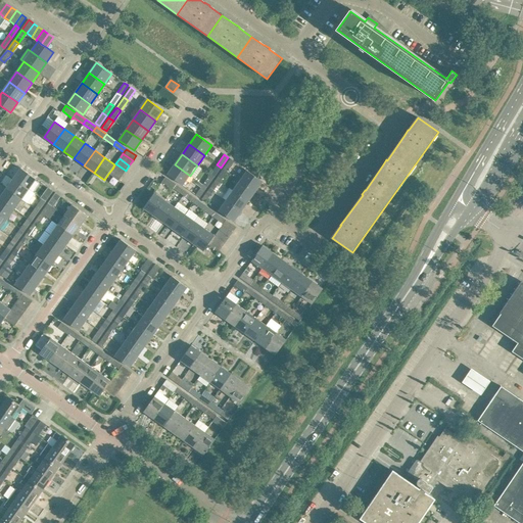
[(227,172),(234,161),(231,158),(224,169),(227,172)]
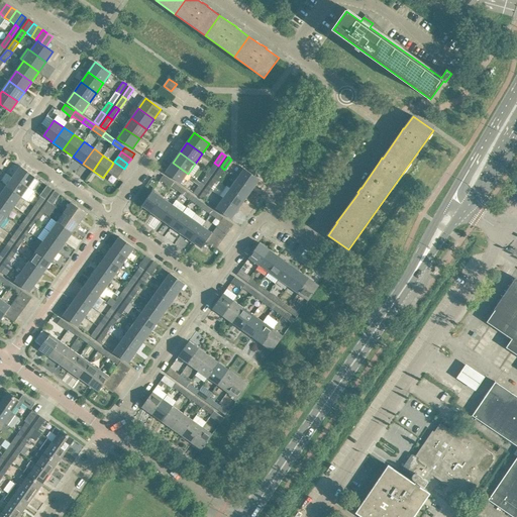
[(124,169),(114,162),(113,163),(111,167),(120,174),(124,169)]
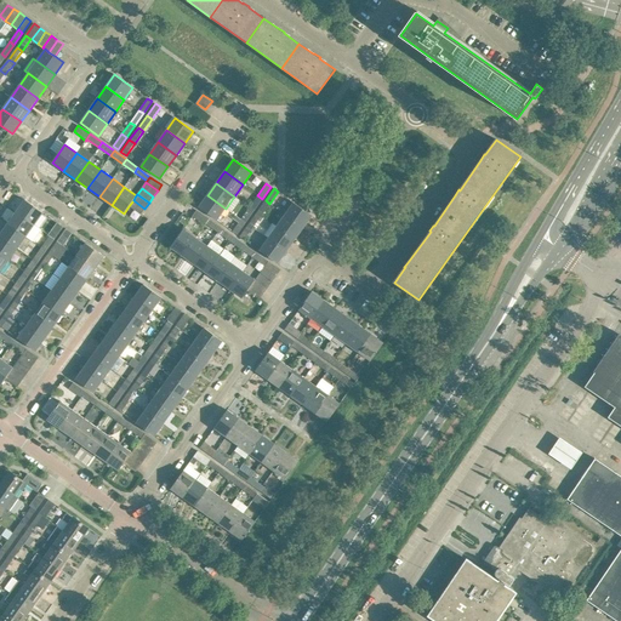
[(226,209),(208,195),(199,208),(217,220),(222,212),(226,216),(229,211),(226,209)]
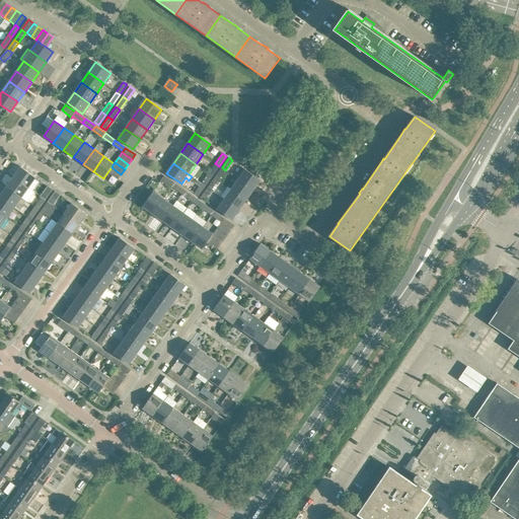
[(212,175),(219,166),(215,163),(208,173),(212,175)]
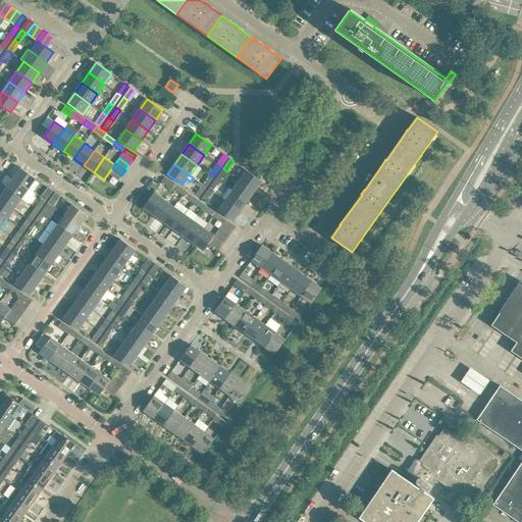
[(36,178),(21,167),(14,177),(29,189),(36,178)]
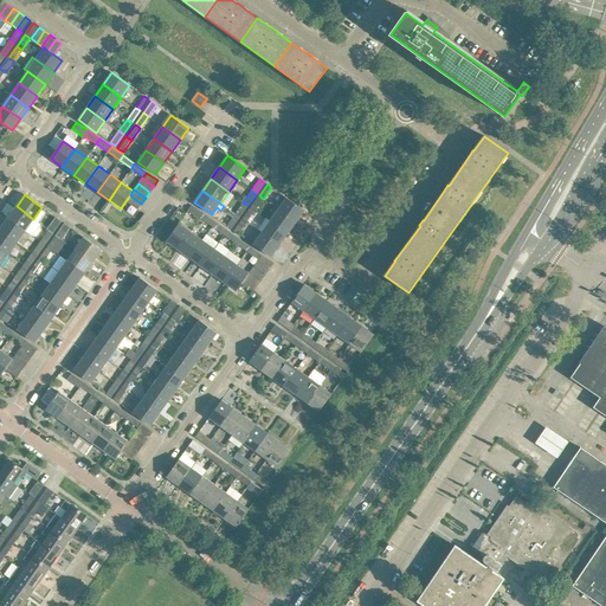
[(141,204),(130,195),(126,201),(137,210),(141,204)]
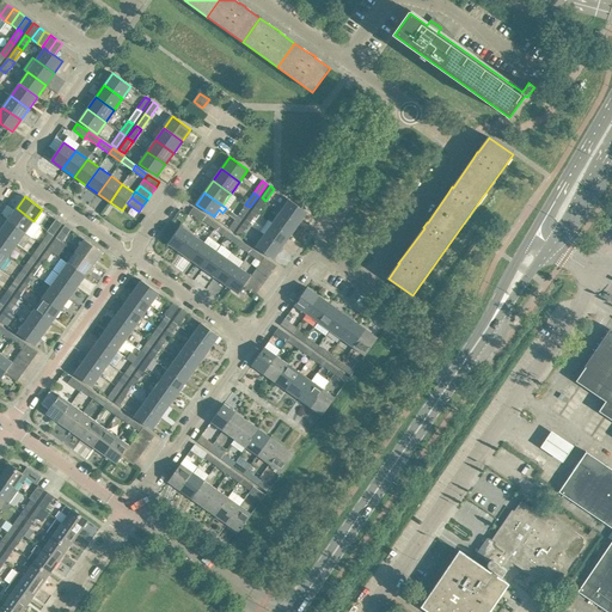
[(257,213),(265,201),(262,197),(254,209),(257,213)]
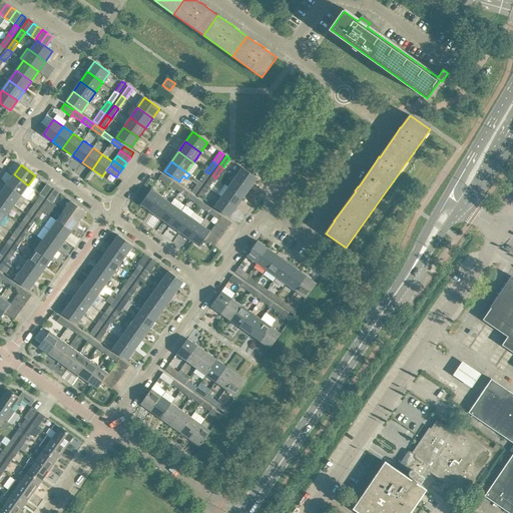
[(250,188),(258,178),(242,167),(235,177),(250,188)]
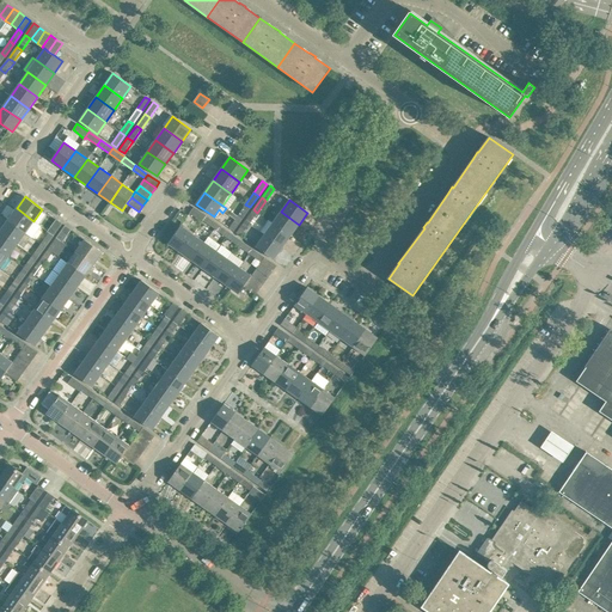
[(242,219),(250,207),(245,204),(237,216),(242,219)]
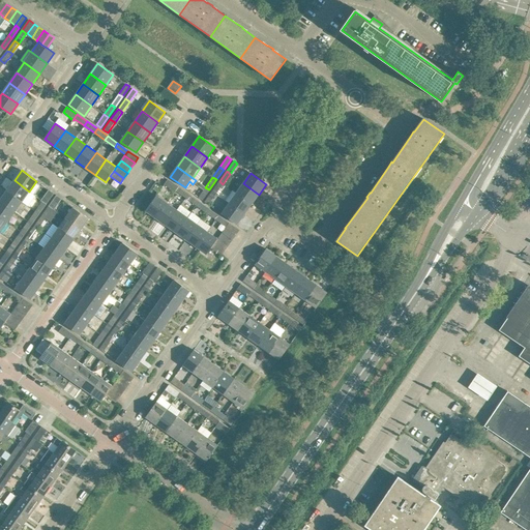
[(178,186),(168,179),(164,184),(174,192),(175,190),(178,186)]
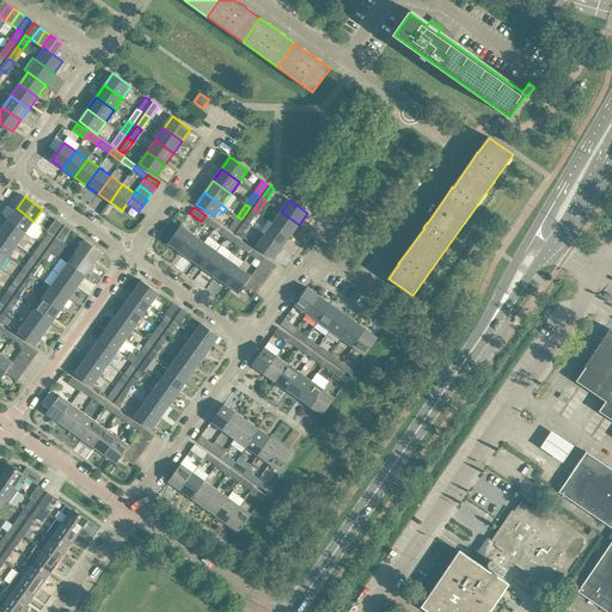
[(34,221),(17,208),(7,220),(25,233),(34,221)]
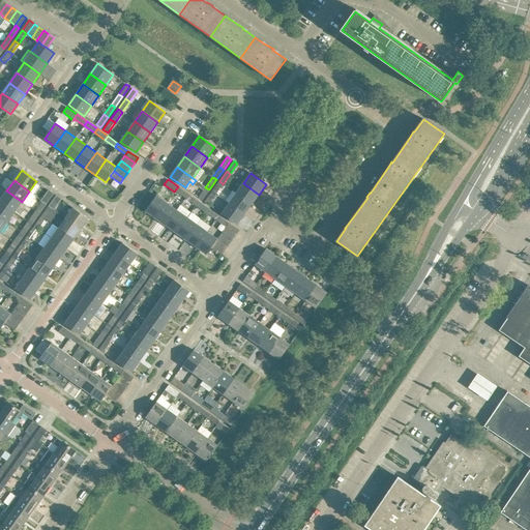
[(232,190),(223,184),(219,181),(212,192),(215,195),(219,188),(229,195),(232,190)]
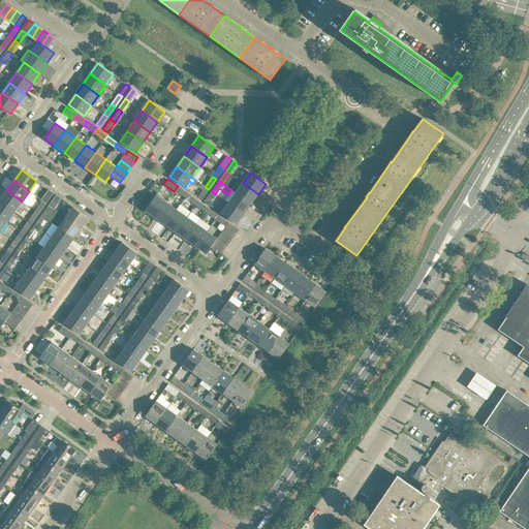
[(251,204),(258,194),(243,183),(236,193),(251,204)]
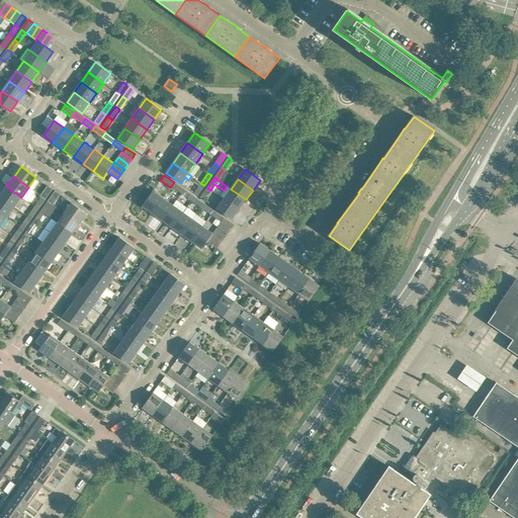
[(184,189),(174,182),(171,186),(181,193),(184,189)]
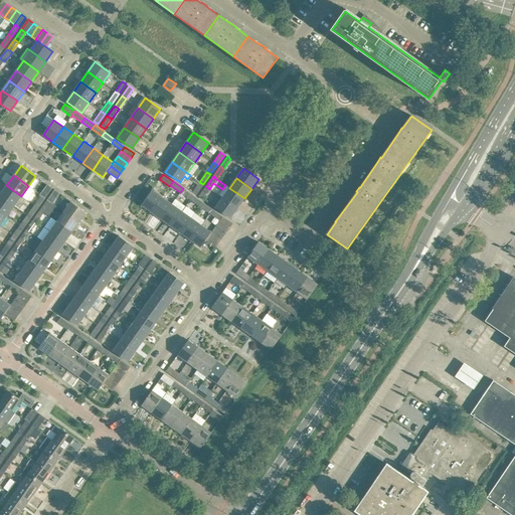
[(196,194),(203,184),(199,182),(192,192),(196,194)]
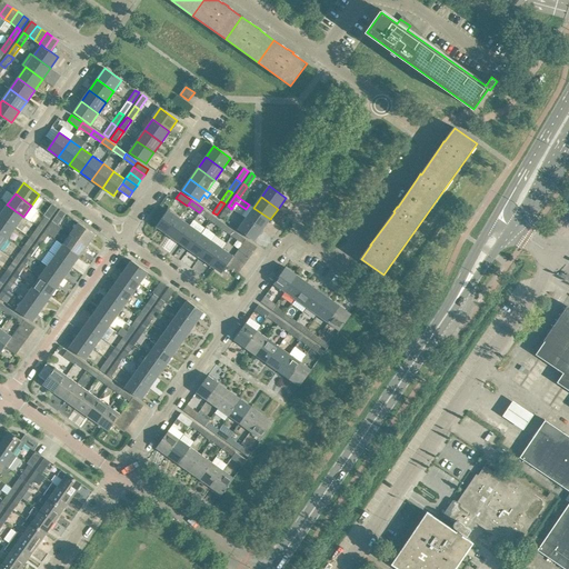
[(50,219),(58,208),(52,203),(45,215),(50,219)]
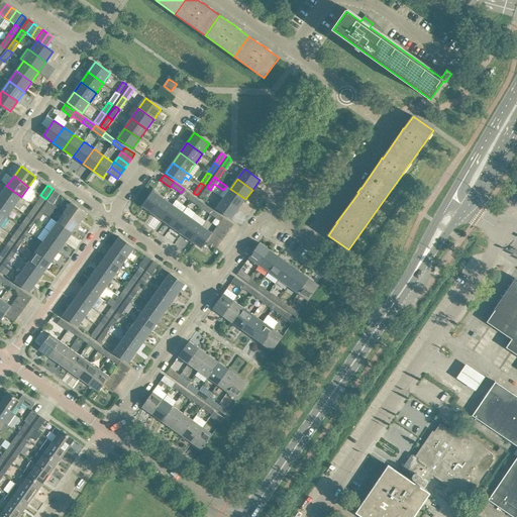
[(21,197),(6,186),(0,195),(0,196),(14,207),(21,197)]
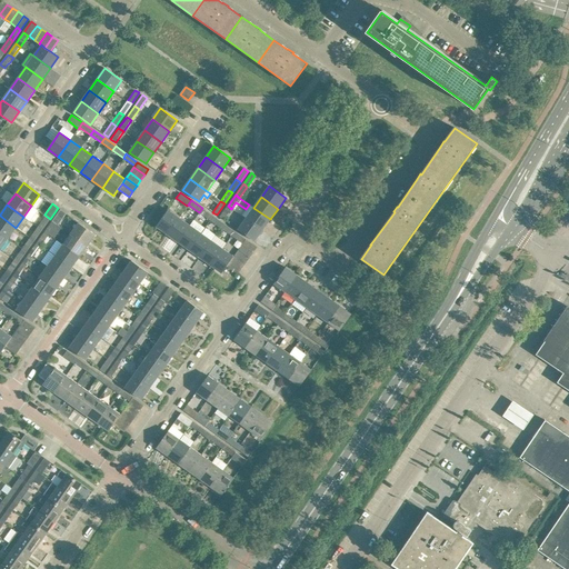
[(223,220),(231,209),(228,206),(220,217),(223,220)]
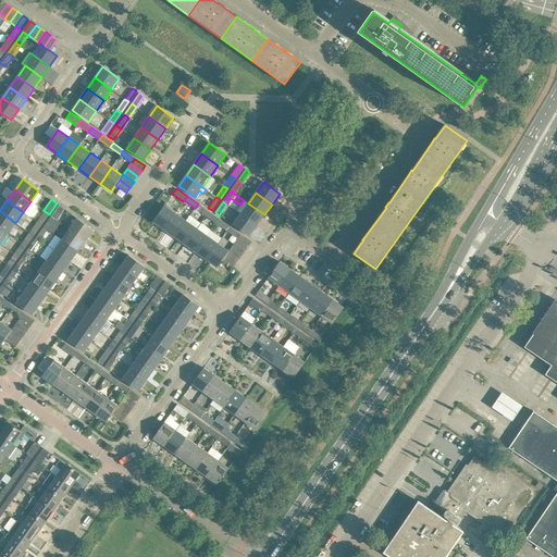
[(208,211),(198,203),(195,208),(206,215),(208,211)]
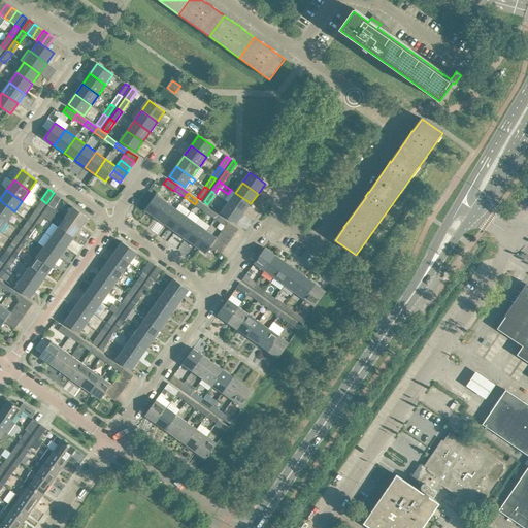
[(243,213),(251,203),(235,193),(228,203),(243,213)]
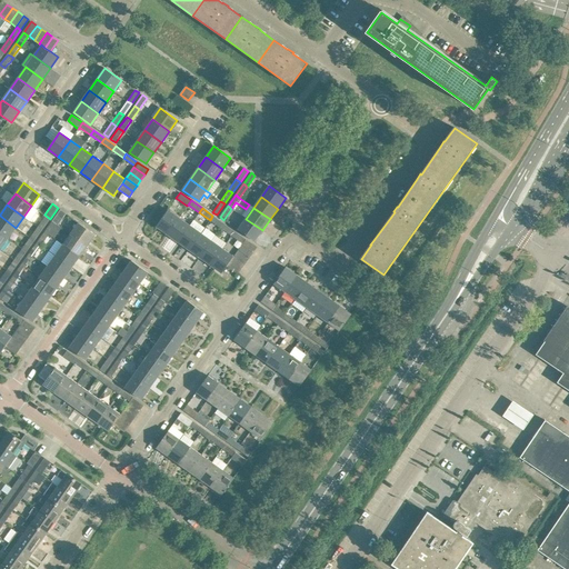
[(58,225),(66,213),(60,210),(52,221),(58,225)]
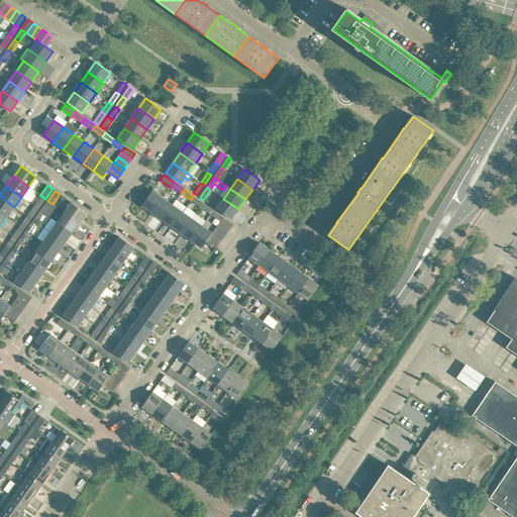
[(151,213),(163,198),(152,191),(141,206),(151,213)]
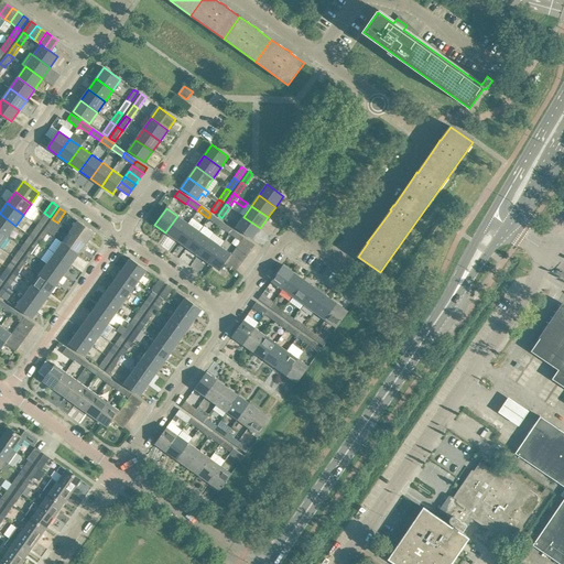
[(42,228),(50,217),(44,213),(45,214),(38,225),(42,228)]
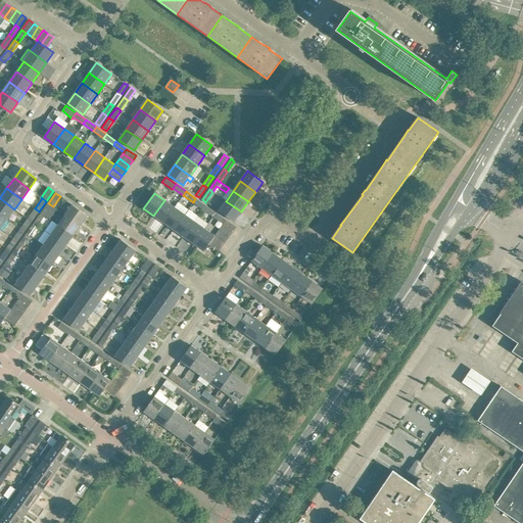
[(14,209),(0,198),(0,214),(7,219),(14,209)]
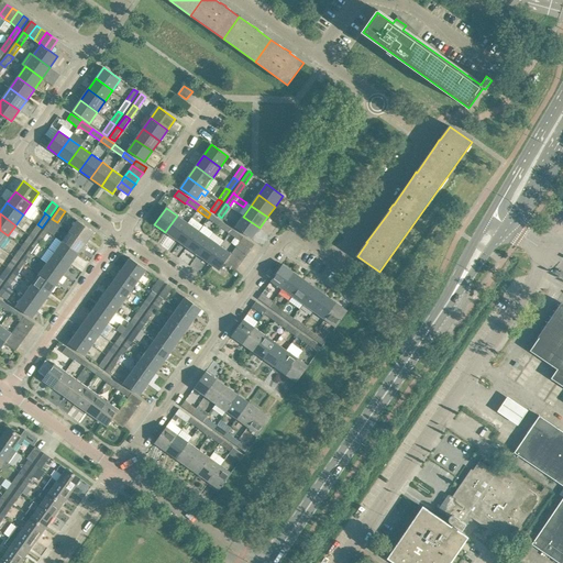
[(219,225),(221,221),(210,213),(208,218),(219,225)]
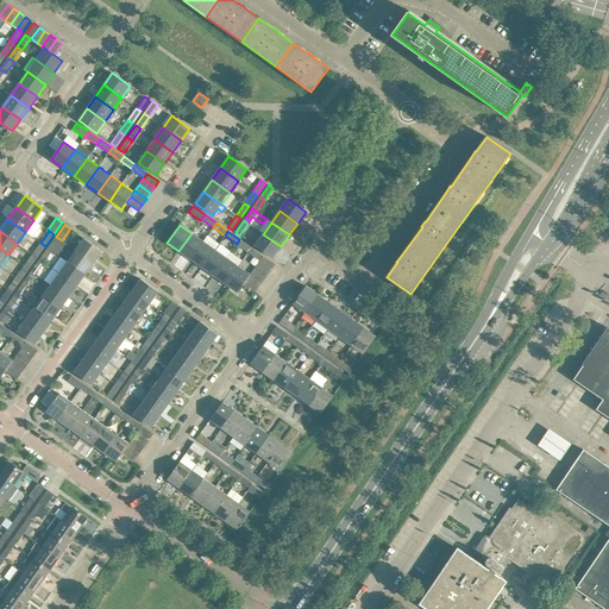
[(190,259),(203,242),(192,233),(179,251),(190,259)]
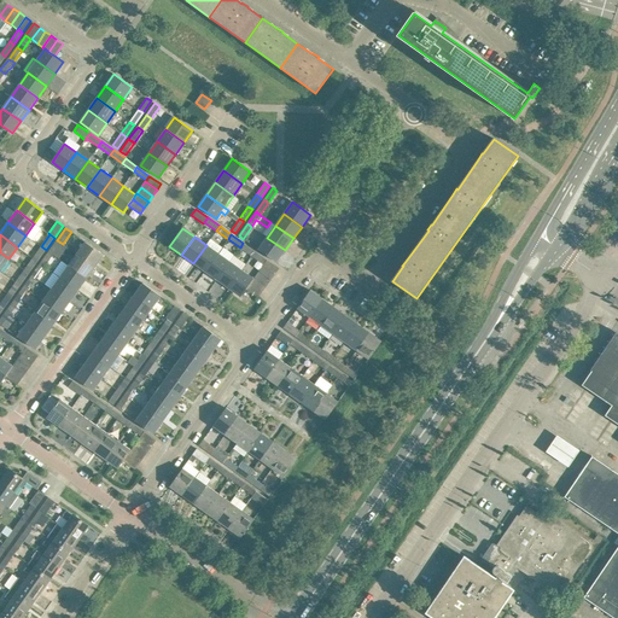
[(277,262),(285,250),(267,238),(258,250),(277,262)]
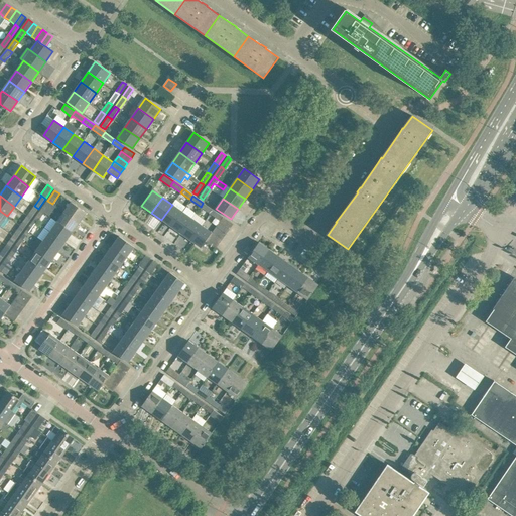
[(56,207),(52,204),(47,201),(40,210),(44,213),(49,216),(56,207)]
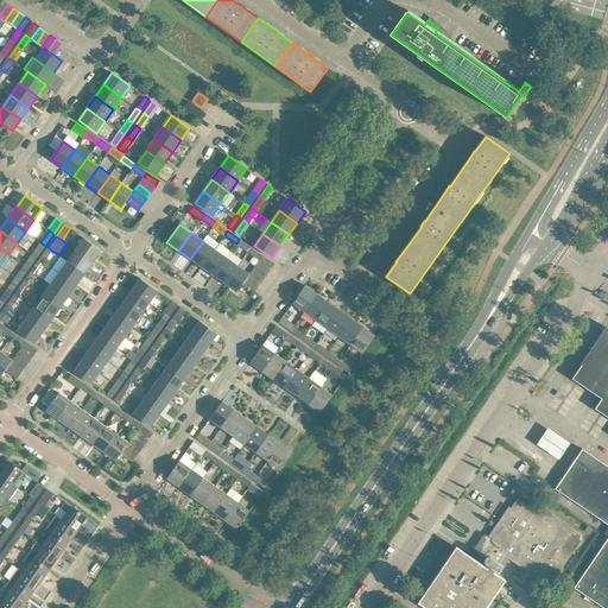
[(94,263),(102,251),(84,238),(76,249),(94,263)]
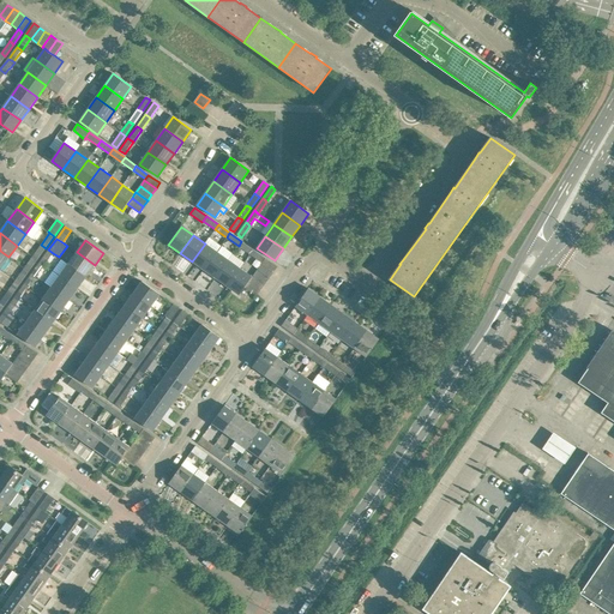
[(253,250),(241,241),(239,246),(250,254),(253,250)]
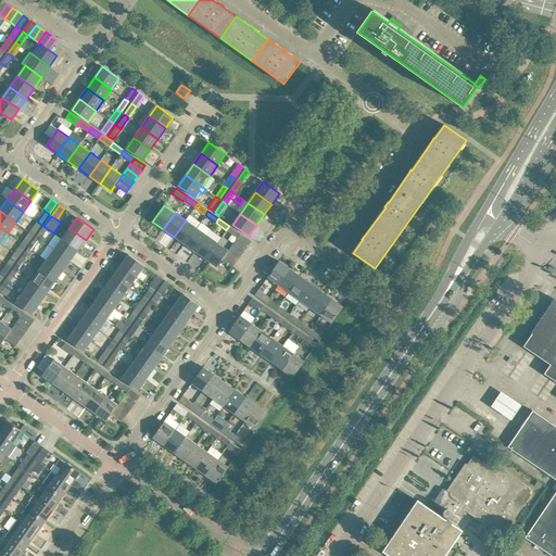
[(185,244),(197,228),(186,220),(174,237),(185,244)]
